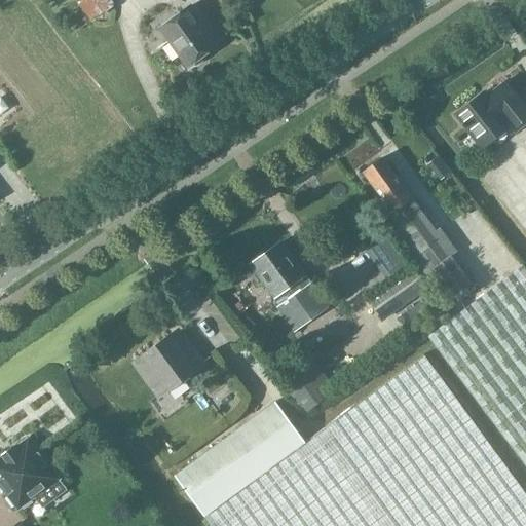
[(204,62),(204,57),(217,47),(199,23),(202,21),(192,6),(160,29),(189,68),(193,65),(196,67),(204,62)]
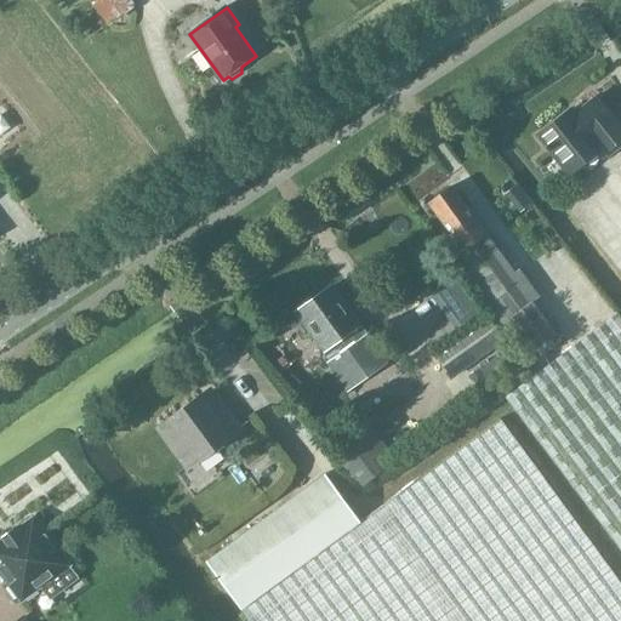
[(605,153),(620,141),(620,127),(597,97),(575,113),(573,109),(537,137),(546,147),(545,148),(547,153),(550,152),(562,167),(596,141),(605,153)]
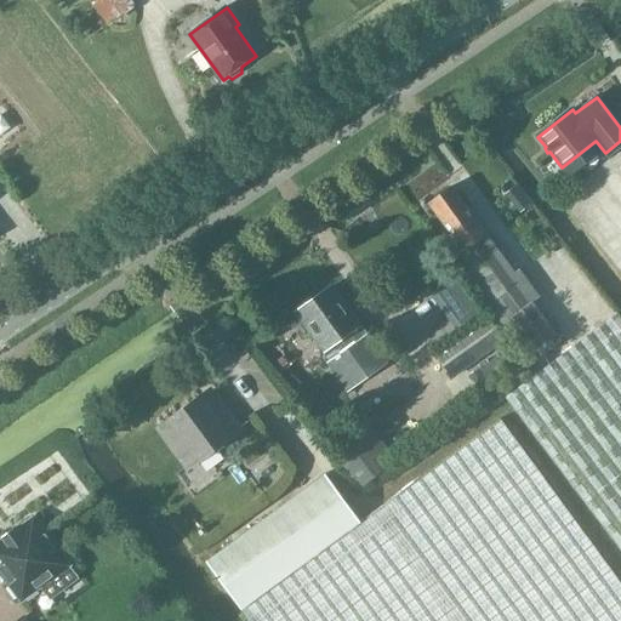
[(0,104),(0,121),(1,125),(16,117),(6,101),(0,104)]
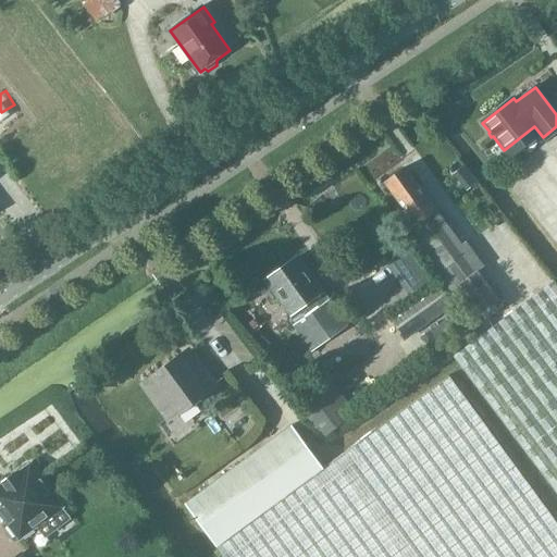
[(539,159),(530,174),(545,183),(554,168),(539,159)]
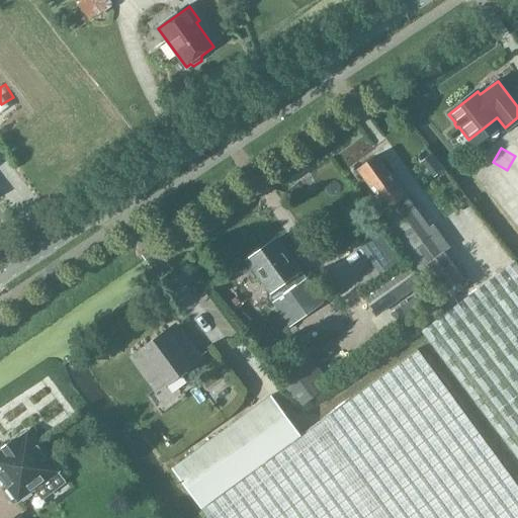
[(407,246),(404,248),(421,271),(429,265),(452,297),(469,285),(445,252),(451,248),(434,226),(430,229),(377,156),(358,170),(376,194),(371,198),(407,246)]
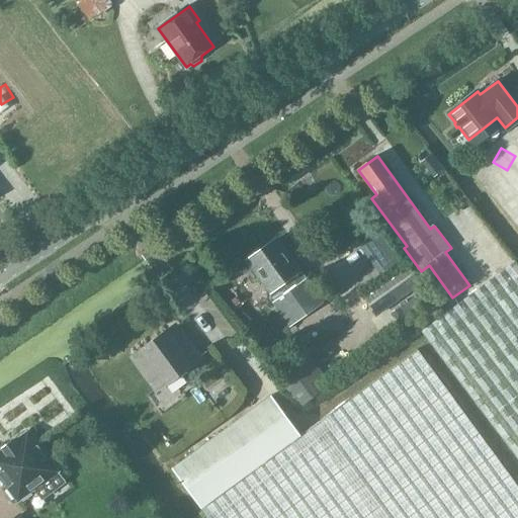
[(367,229),(384,258),(401,249),(383,219),(367,229)]
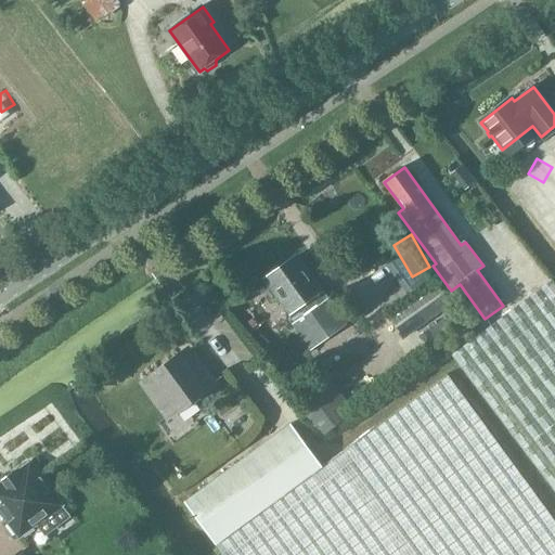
[(311,350),(347,324),(297,256),(265,280),(293,318),(291,320),(311,350)]
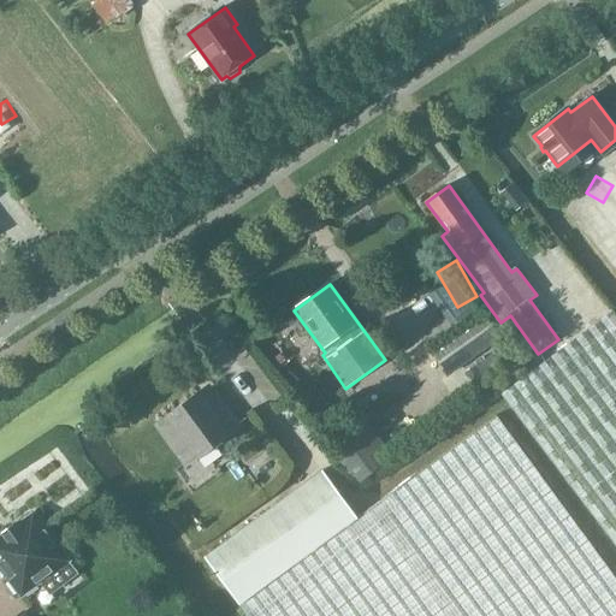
[(615,313),(614,311),(502,395),(615,545),(615,313)]
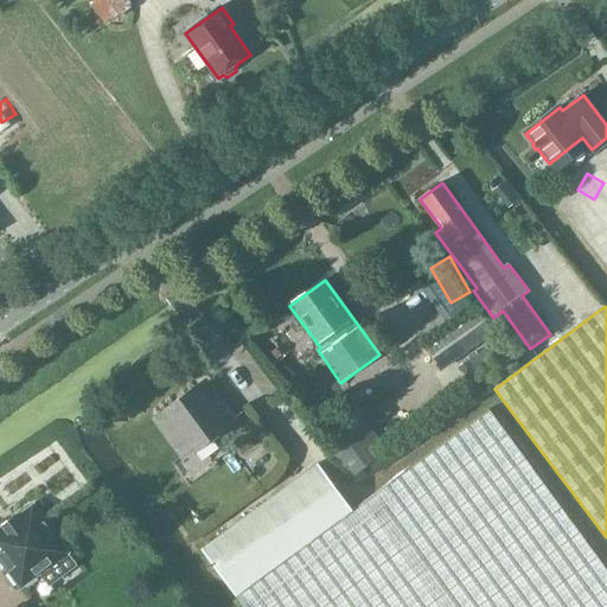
[(478,307),(423,346),(441,371),(496,331),(478,307)]
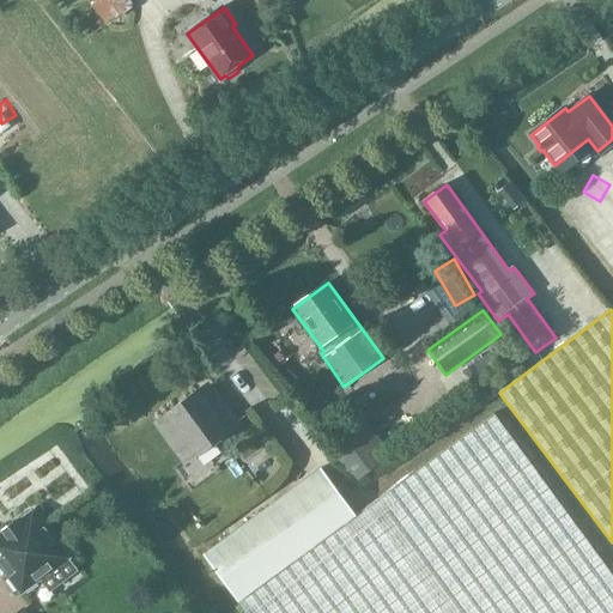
[(195,456),(238,424),(211,387),(168,419),(195,456)]
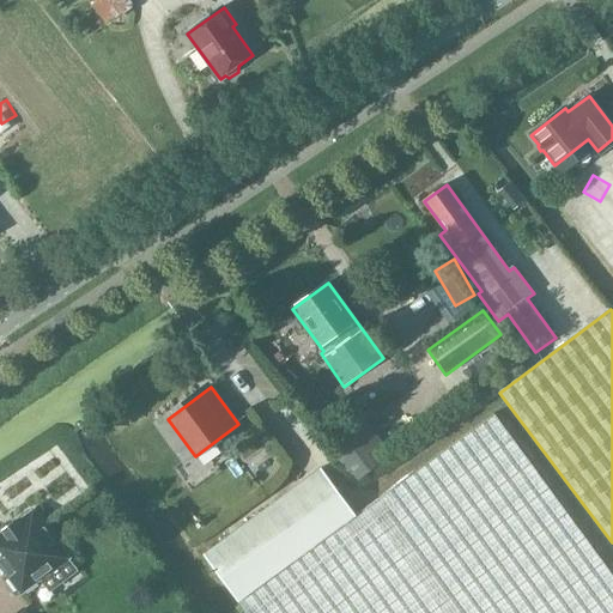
[(612,612),(612,574),(495,414),(357,516),(322,468),(205,556),(240,602),(248,612),(612,612)]
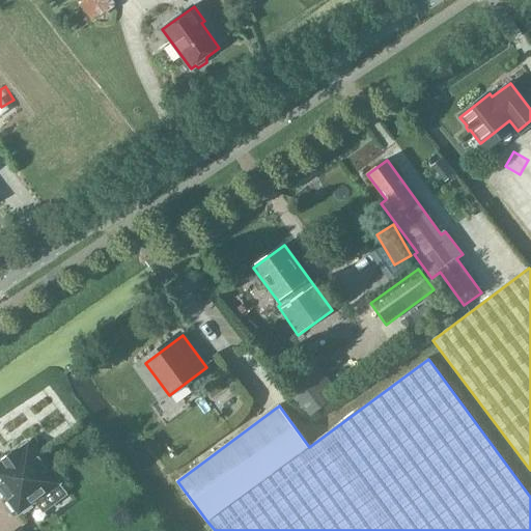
[(285,385),(310,418),(342,393),(317,361),(285,385)]
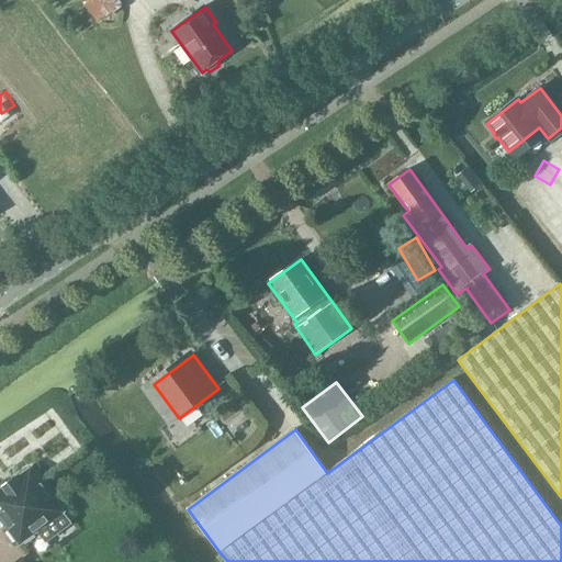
[(63,513),(64,513),(32,469),(32,467),(14,480),(13,479),(4,485),(2,486),(3,487),(0,490),(0,518),(20,544),(46,525),(49,528),(66,517),(63,513)]
